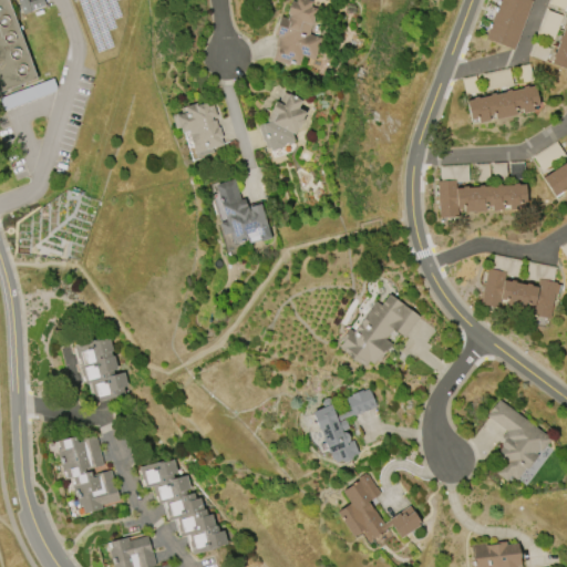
[(0,0),(8,0),(37,79),(0,92),(0,0)]
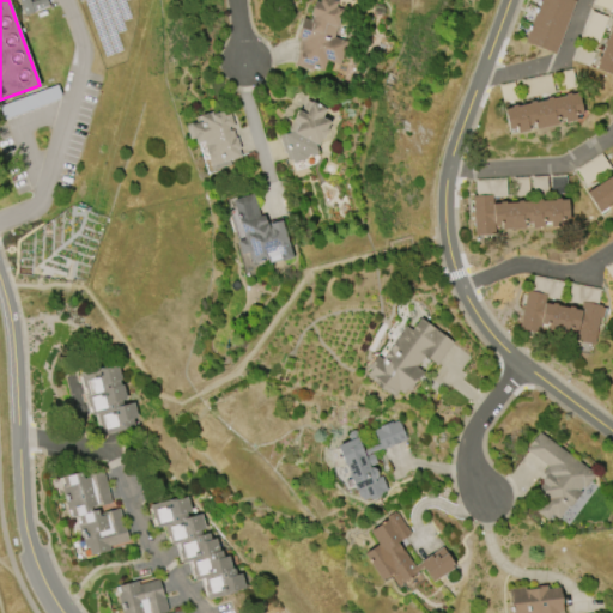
[(29,0),(34,12),(24,14),(18,0),(29,0)]
